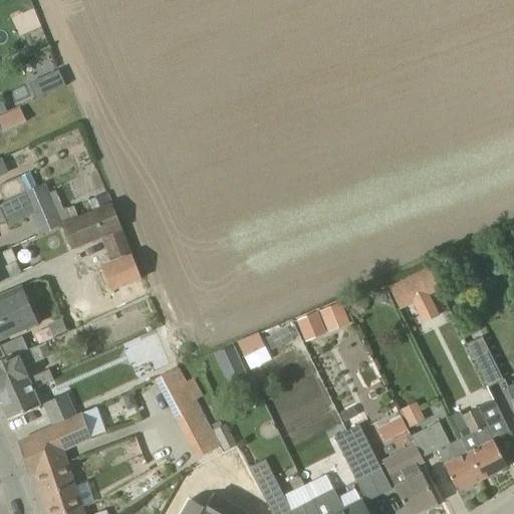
[(57,67),(47,72),(54,87),(64,83),(57,67)]
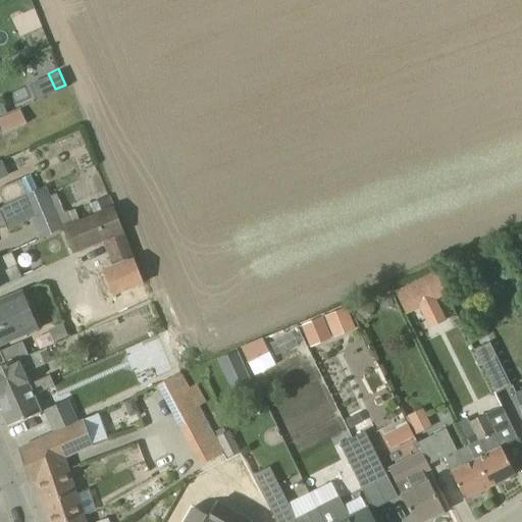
[(0,135),(27,123),(20,109),(0,117),(0,135)]
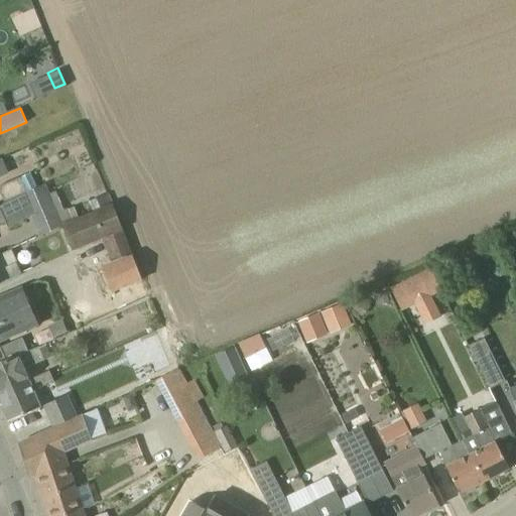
[(0,173),(8,170),(3,157),(0,158),(0,173)]
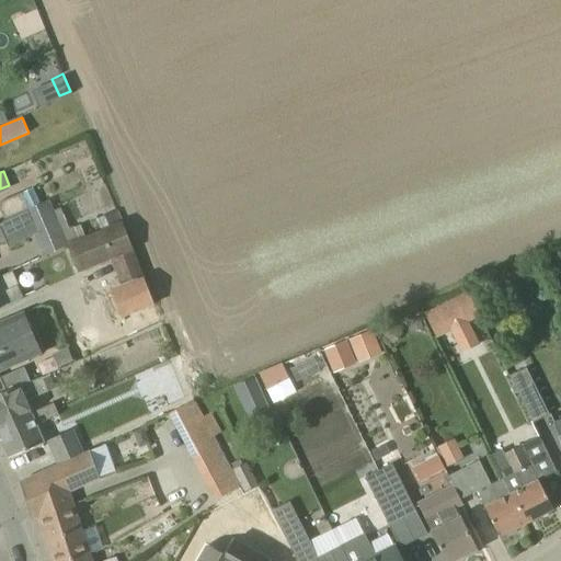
[(0,209),(4,218),(27,207),(21,193),(0,202),(0,209)]
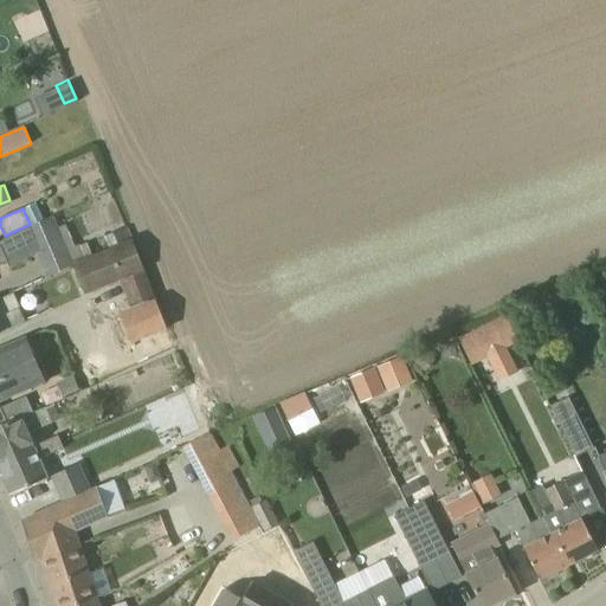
[(46,277),(76,263),(69,250),(53,217),(52,213),(30,224),(5,236),(0,238),(0,265),(6,263),(8,266),(36,255),(46,277)]
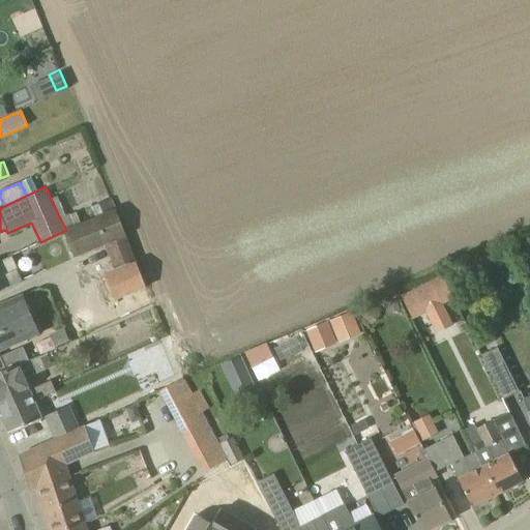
[(96,219),(115,212),(111,200),(91,207),(96,219)]
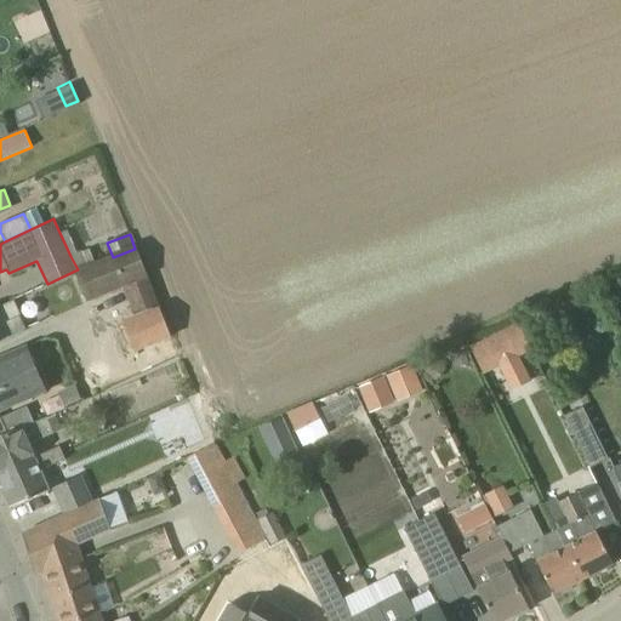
[(77,252),(70,256),(78,269),(93,262),(87,248),(77,252)]
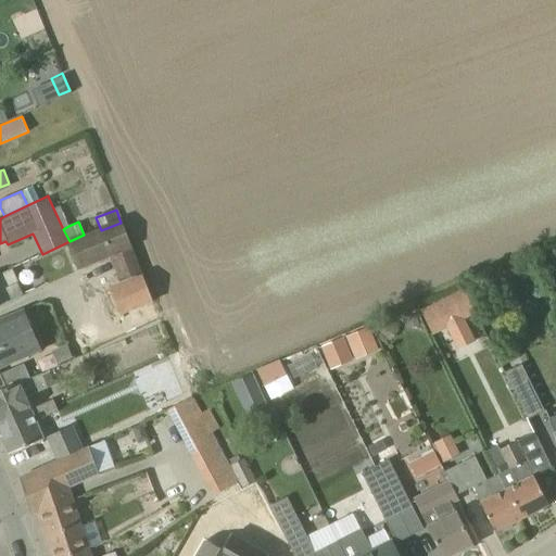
[(152,302),(121,223),(101,230),(66,244),(77,270),(110,256),(121,285),(110,289),(119,315),(152,302)]
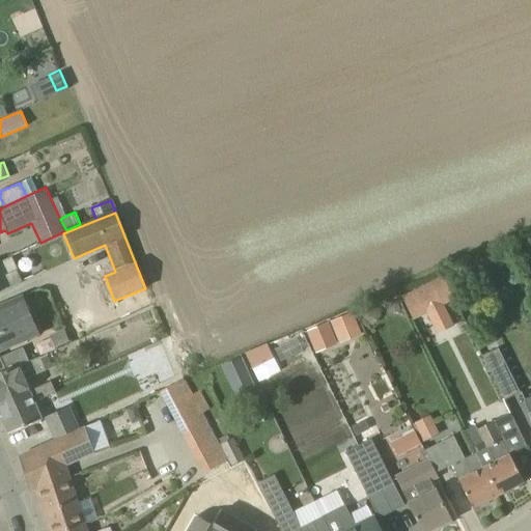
[(0,260),(0,291),(22,282),(10,256),(0,260)]
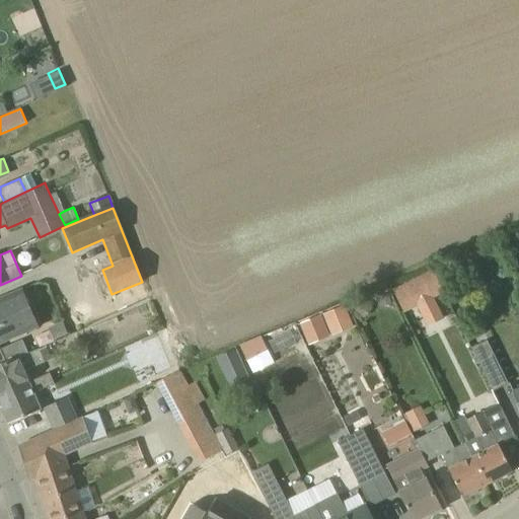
[(405,314),(444,295),(432,270),(392,289),(405,314)]
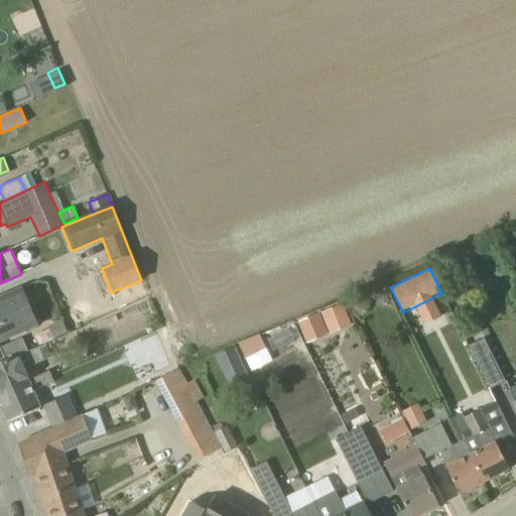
[(0,341),(35,326),(18,288),(0,296),(0,341)]
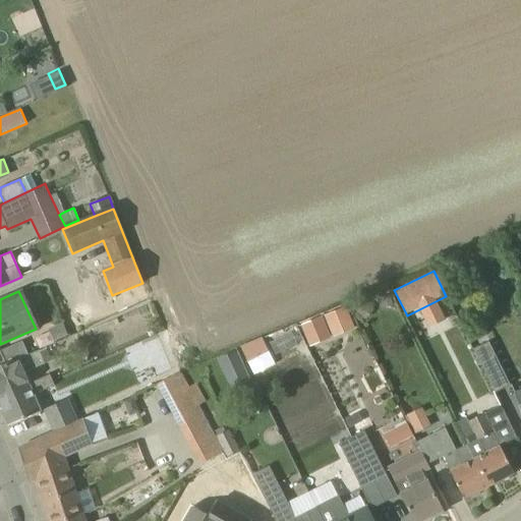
[(364,301),(356,311),(364,319),(373,309),(364,301)]
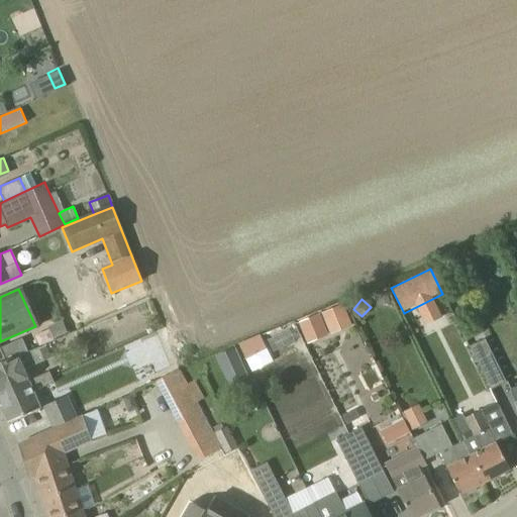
[(321,313),(327,328),(349,320),(342,304),(321,313)]
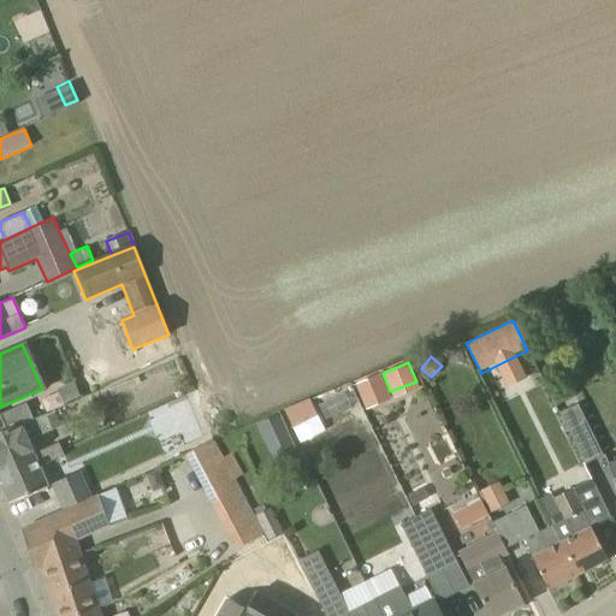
[(380,374),(354,385),(361,403),(388,392),(380,374)]
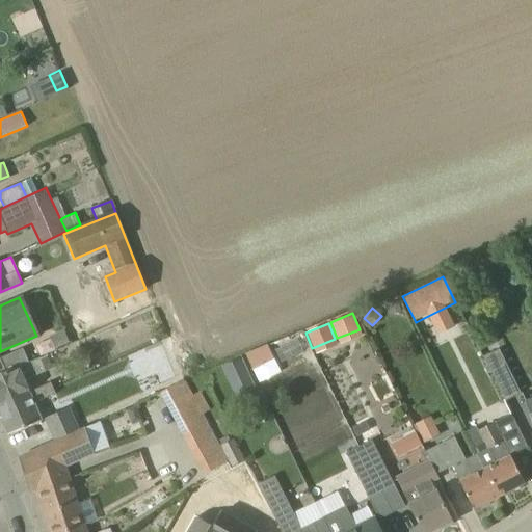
[(504,399),(520,392),(498,348),(483,355),(504,399)]
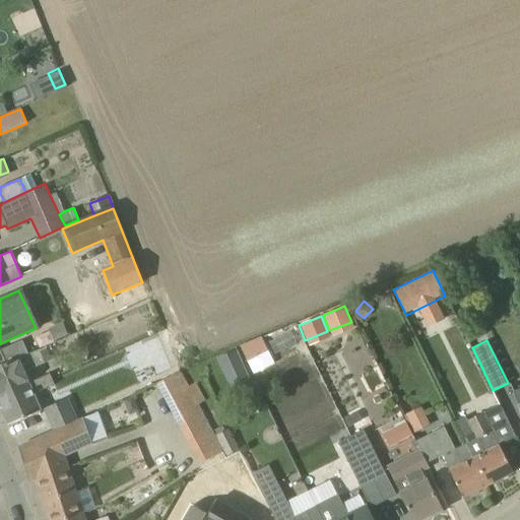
[(46,345),(39,348),(45,363),(52,360),(51,358),(49,353),(47,346),(46,345)]
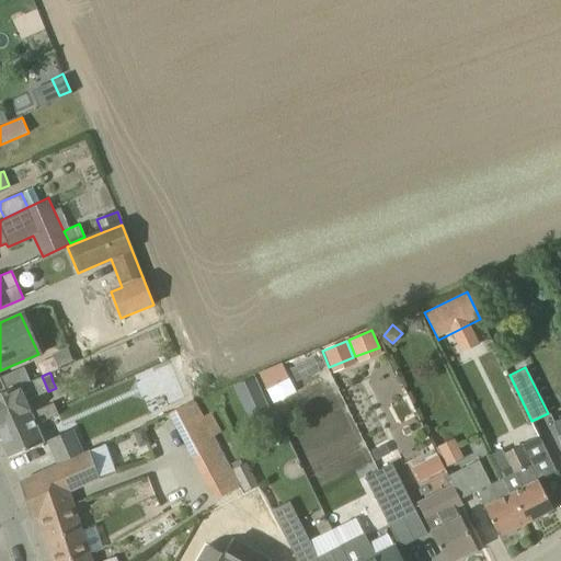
[(42,376),(31,381),(6,392),(0,393),(0,427),(55,404),(54,402),(32,412),(26,400),(48,391),(42,376)]
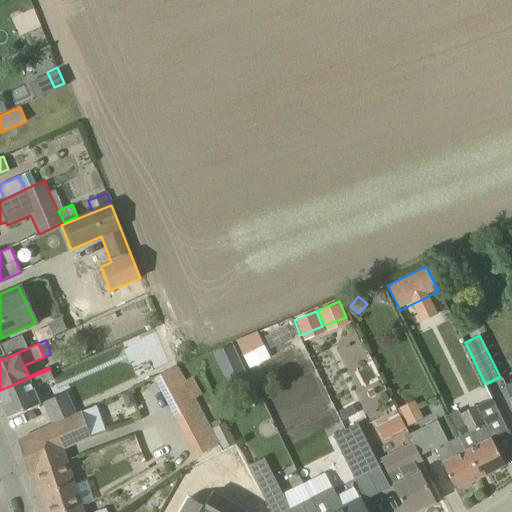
[(232,344),(212,353),(219,368),(239,359),(232,344)]
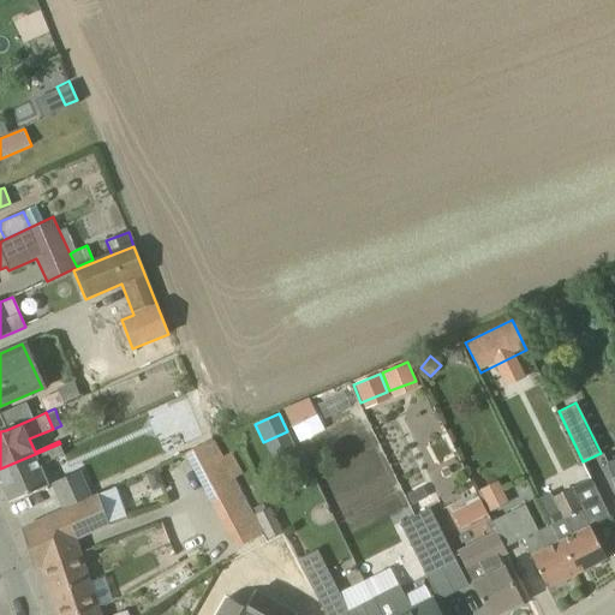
[(185,457),(236,551),(267,537),(255,515),(251,507),(236,478),(222,457),(215,441),(185,457)]
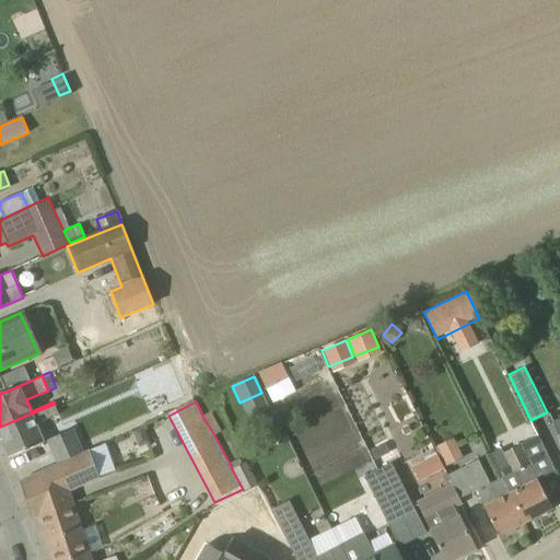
[(43,421),(59,415),(55,404),(0,427),(0,438),(9,458),(44,443),(34,420),(41,417),(43,421)]
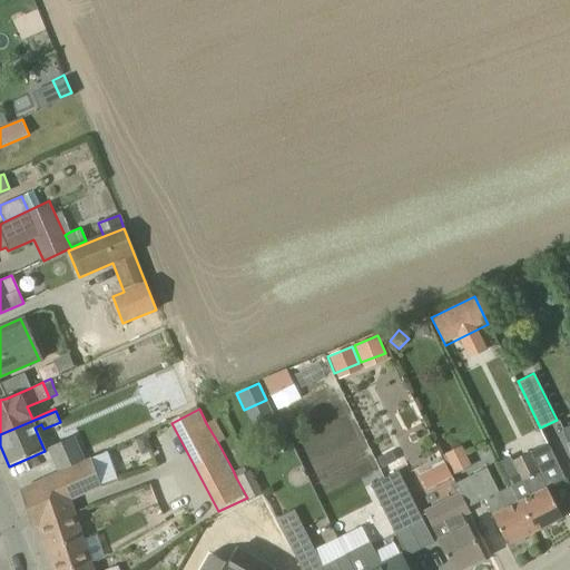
[(215,419),(206,423),(218,443),(226,439),(215,419)]
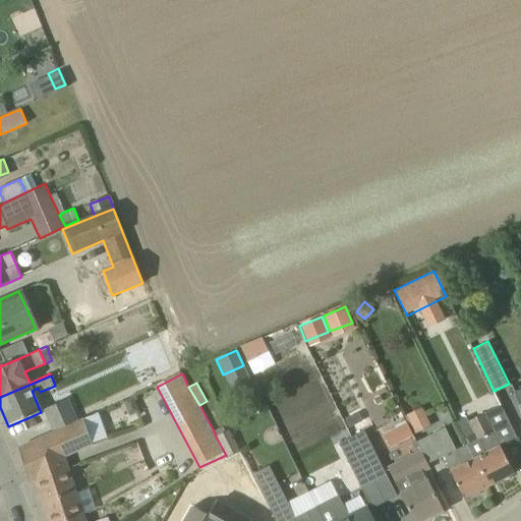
[(68,399),(45,410),(49,421),(73,410),(68,399)]
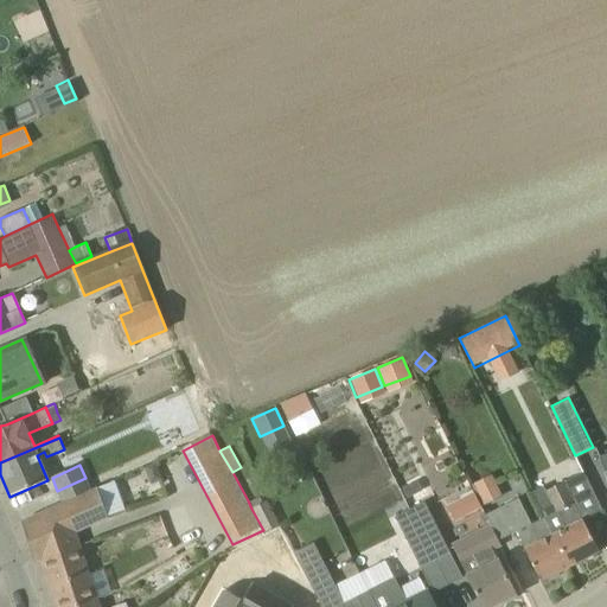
[(491,473),(472,483),(483,504),(502,496),(491,473)]
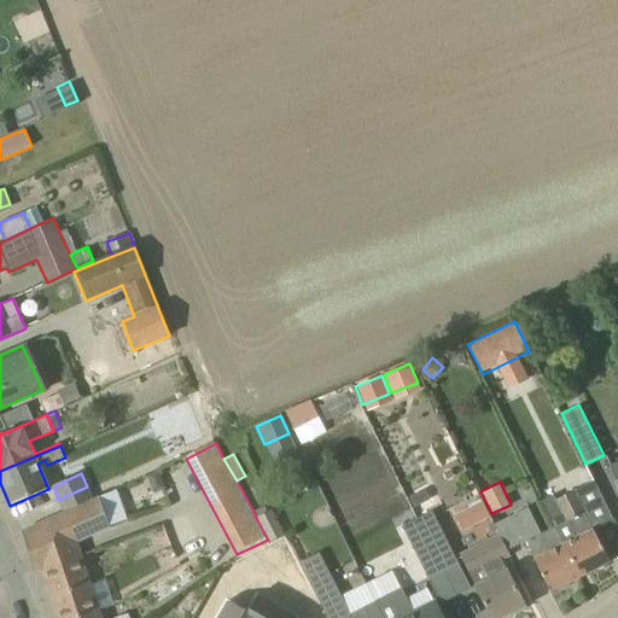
[(584,513),(602,505),(611,520),(612,519),(593,482),(572,491),(553,501),(564,523),(567,522),(576,538),(566,543),(583,575),(608,561),(584,513)]
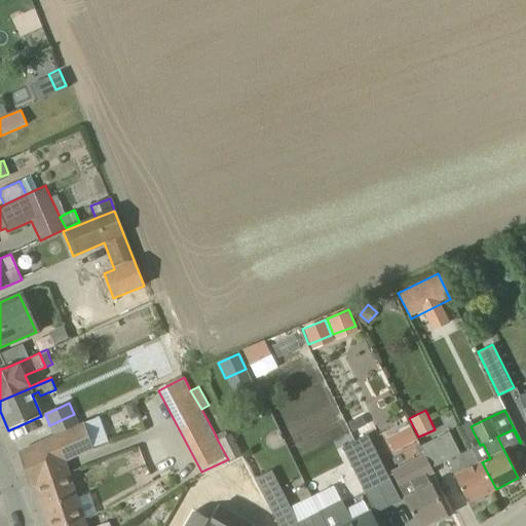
[(70,429),(70,427),(78,423),(74,414),(49,425),(54,435),(19,451),(27,477),(67,463),(66,462),(92,450),(83,423),(70,429)]
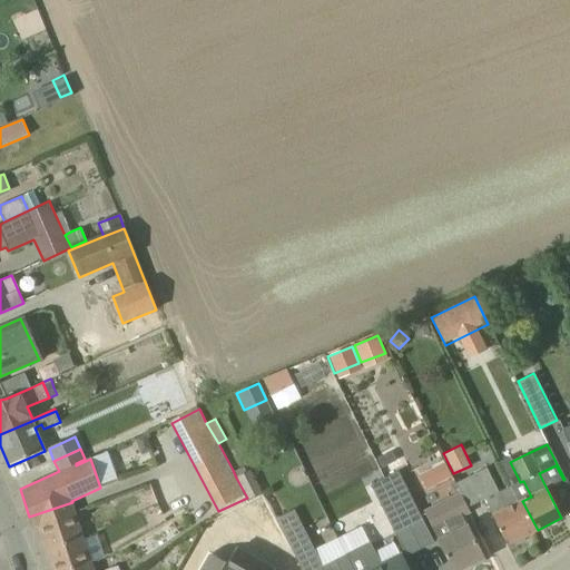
[(426,489),(451,478),(444,463),(420,475),(426,489)]
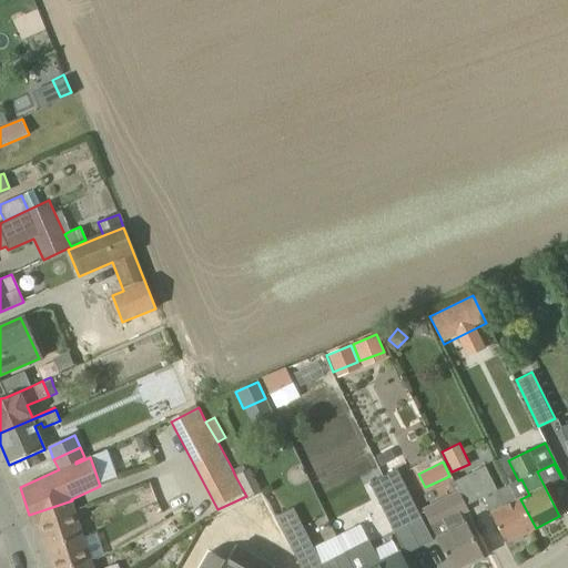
[(396,468),(383,476),(406,523),(419,515),(396,468)]
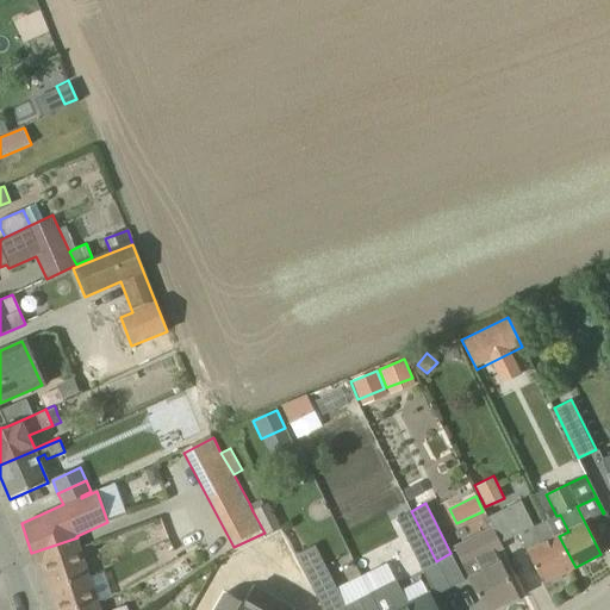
[(534,528),(521,503),(489,518),(503,543),(517,536),(527,553),(542,584),(576,567),(559,536),(555,539),(546,521),(534,528)]
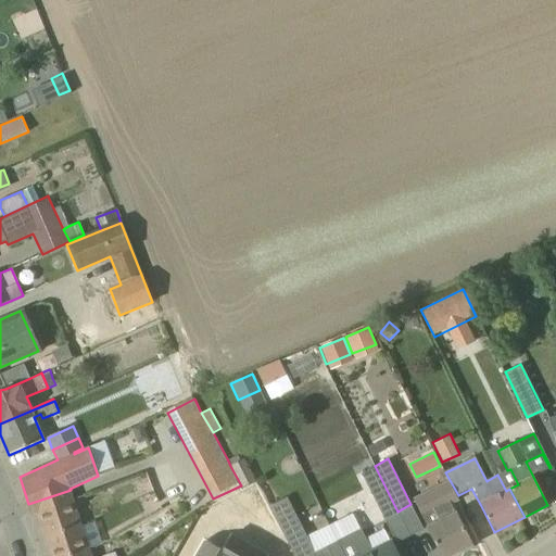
[(242,459),(230,466),(241,485),(254,479),(243,459),(242,459)]
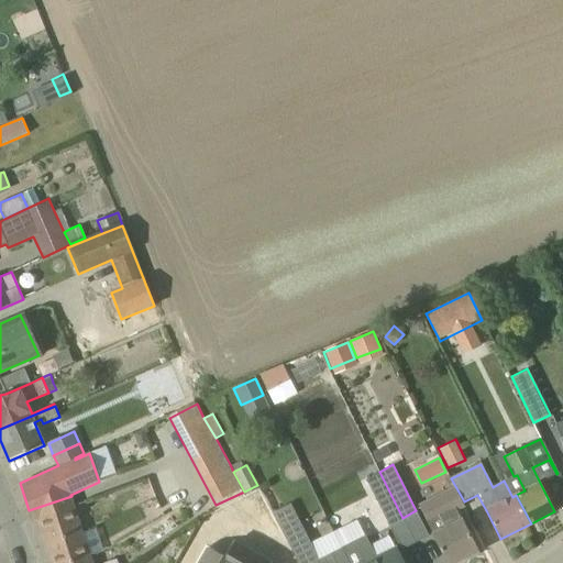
[(379,472),(365,479),(388,525),(389,525),(396,521),(397,520),(403,518),(379,472)]
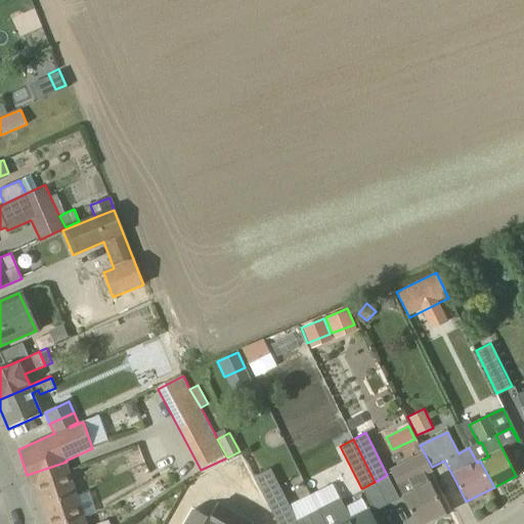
[(416,523),(422,523),(444,513),(426,477),(433,473),(431,468),(432,467),(420,445),(419,446),(423,453),(391,469),(404,496),(403,496),(416,523)]
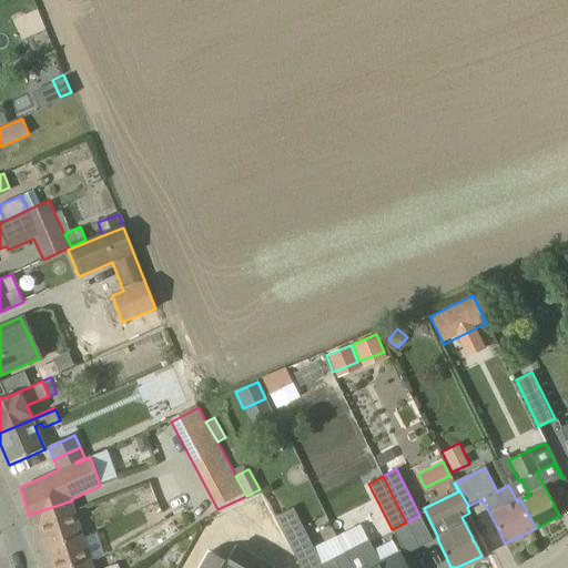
[(81,528),(72,500),(29,515),(32,524),(39,523),(44,540),(81,528)]
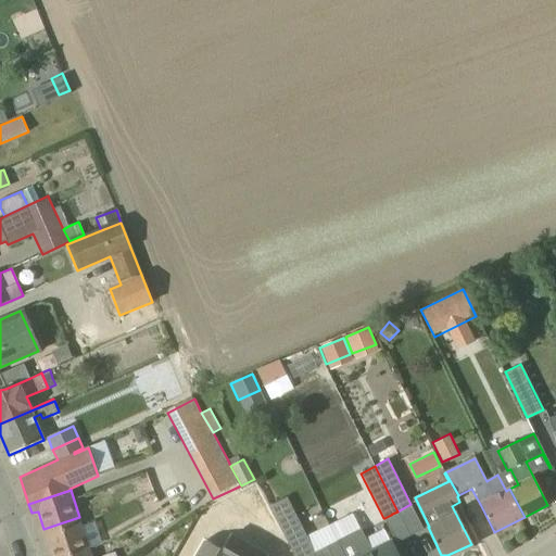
[(268,507),(274,518),(285,538),(291,552),(293,555),(344,555),(337,541),(336,539),(312,551),(286,498),(268,507)]
